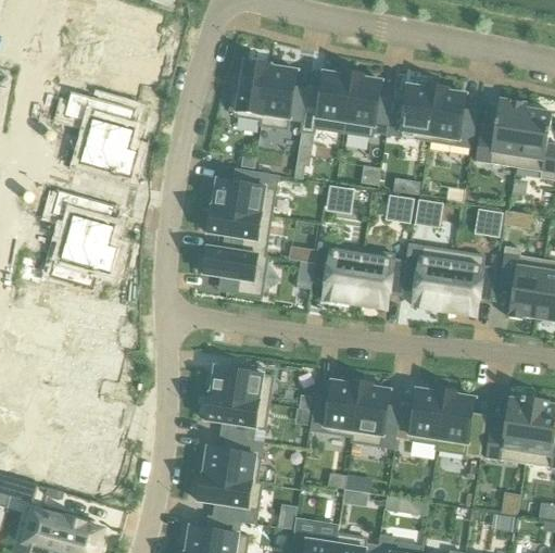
[(139,78),(152,82),(159,57),(150,54),(155,35),(150,34),(155,15),(108,0),(100,0),(93,23),(113,28),(97,85),(133,95),(137,78),(139,79),(139,78)]
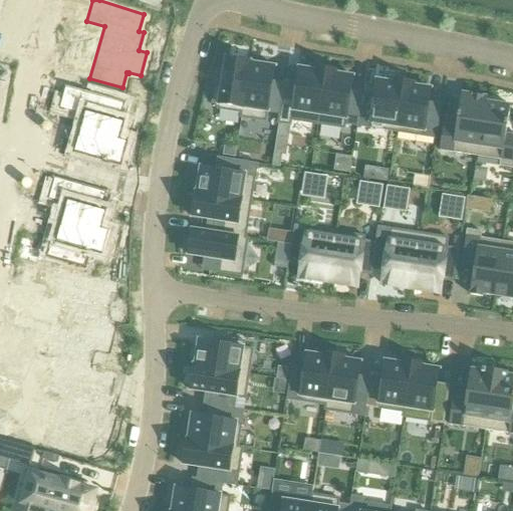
[(213,84),(211,101),(217,102),(216,107),(240,110),(241,110),(249,60),(250,60),(224,56),(220,84),(213,84)]
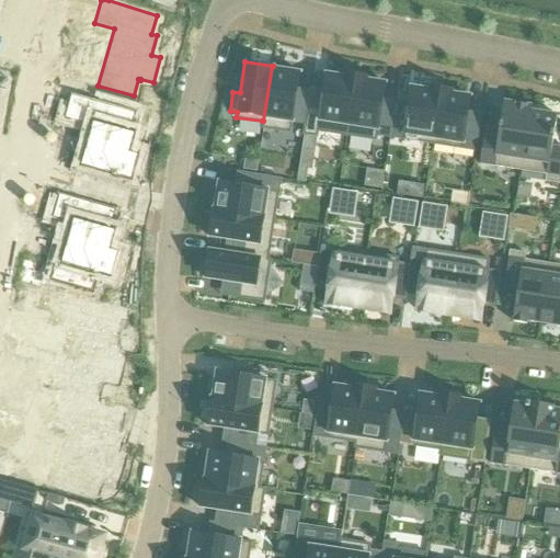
[(262,121),(261,126),(289,131),(290,121),(304,122),(308,97),(295,94),(296,87),(298,70),(273,66),(272,66),(263,121),(262,121)]
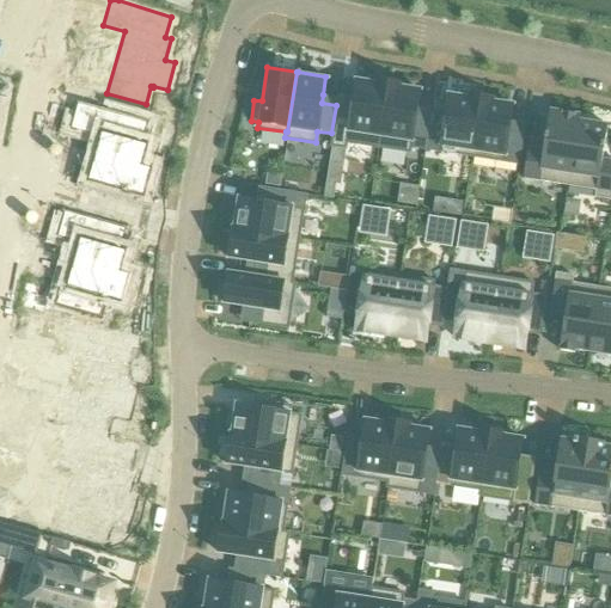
[(331,133),(330,145),(344,147),(346,141),(377,146),(388,80),(367,77),(366,80),(355,78),(353,94),(350,106),(336,104),(336,105),(331,133)]
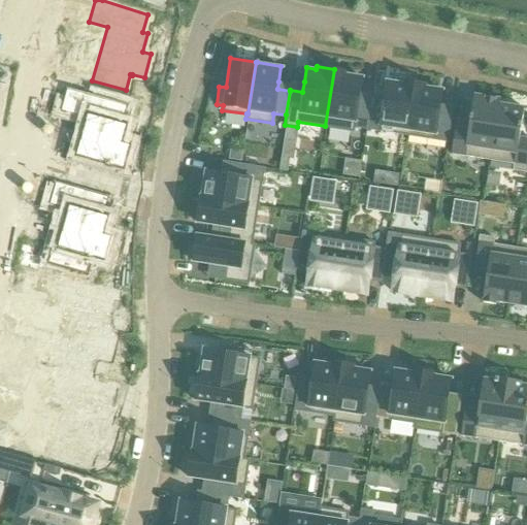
[(57,76),(56,78),(72,83),(74,73),(59,69),(57,76)]
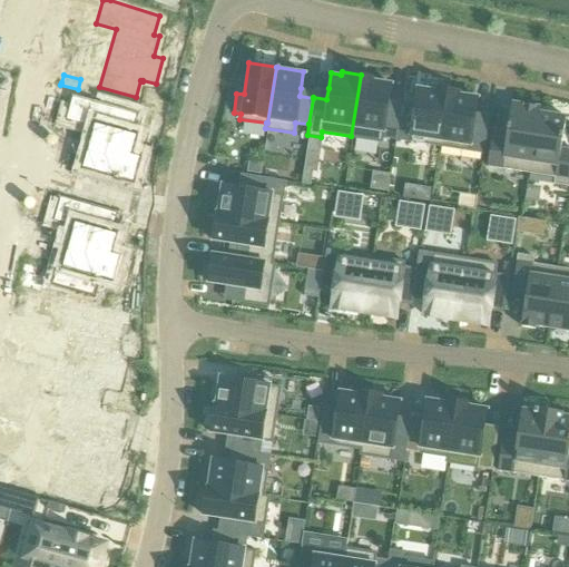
[(361,75),(351,136),(381,140),(382,136),(395,137),(400,110),(385,108),(388,98),(390,82),(380,80),(380,78),(361,75)]
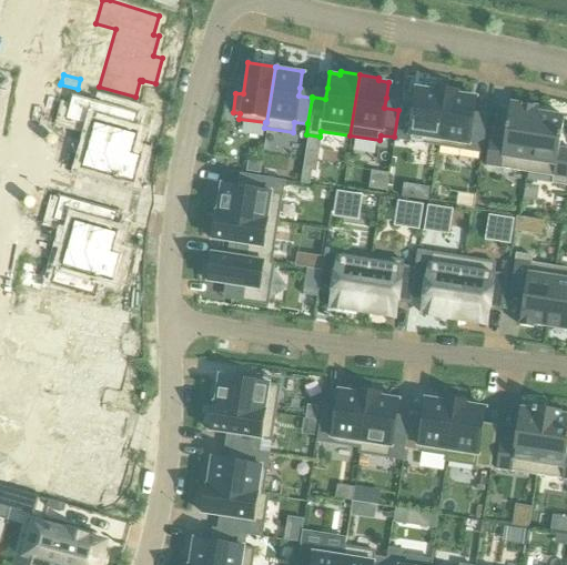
[(398,110),(394,137),(436,143),(445,88),(426,84),(426,88),(415,87),(413,101),(412,112),(398,110)]
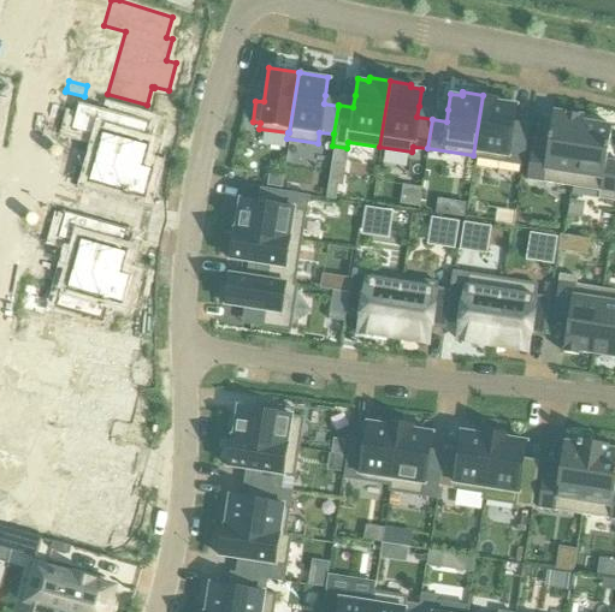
[(483,95),(473,155),(506,161),(520,162),(522,148),(525,134),(510,131),(512,120),(514,104),(503,101),(503,99),(483,95)]
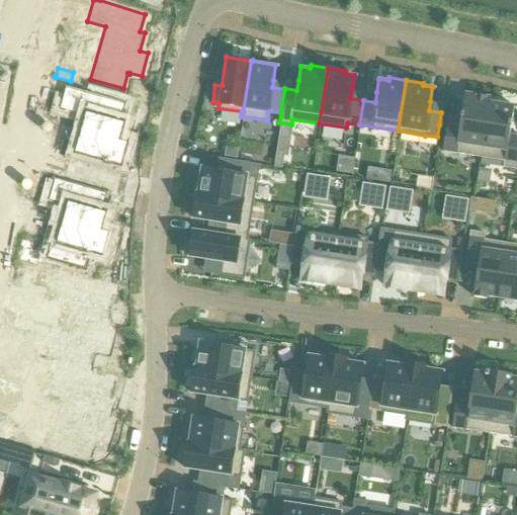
[(64,84),(58,107),(84,114),(73,151),(103,160),(103,161),(108,162),(108,161),(120,164),(126,141),(118,139),(123,120),(118,119),(123,101),(64,84)]
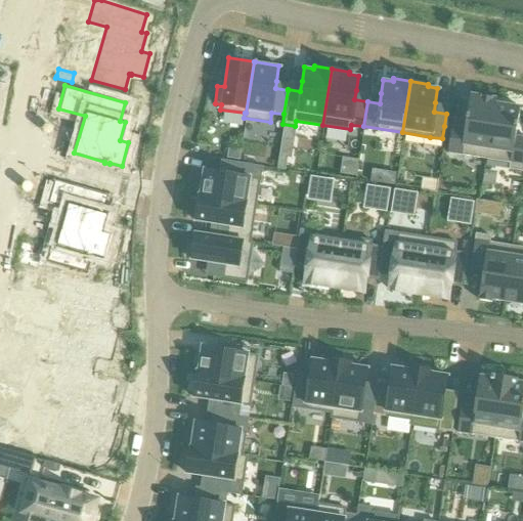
[(448,138),(446,152),(448,152),(485,158),(493,101),(494,101),(495,97),(489,96),(469,93),(464,127),(450,125),(448,138)]
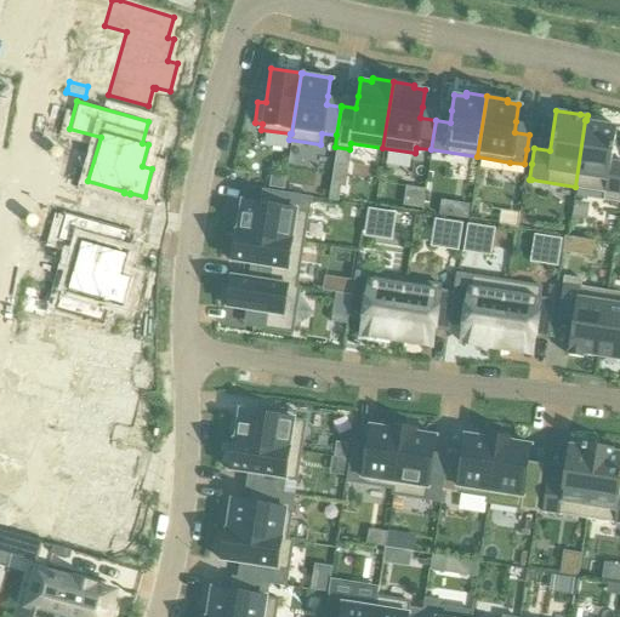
[(585,120),(575,187),(603,190),(602,199),(619,201),(619,194),(619,161),(610,160),(612,149),(615,125),(609,124),(609,120),(591,118),(590,121),(586,120),(585,120)]
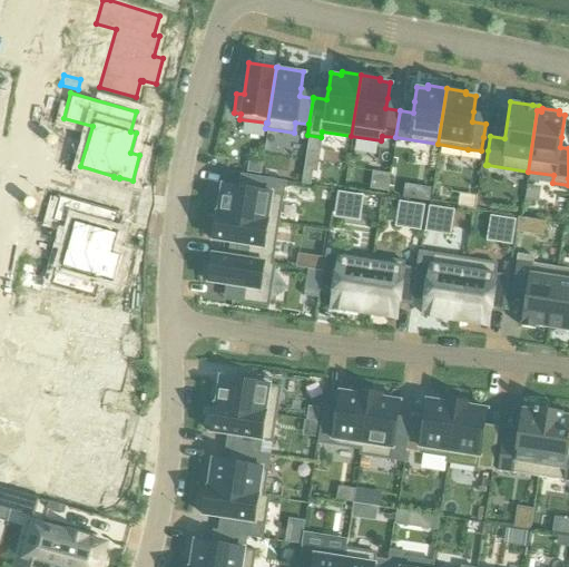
[(248,159),(246,170),(260,173),(261,162),(248,159)]
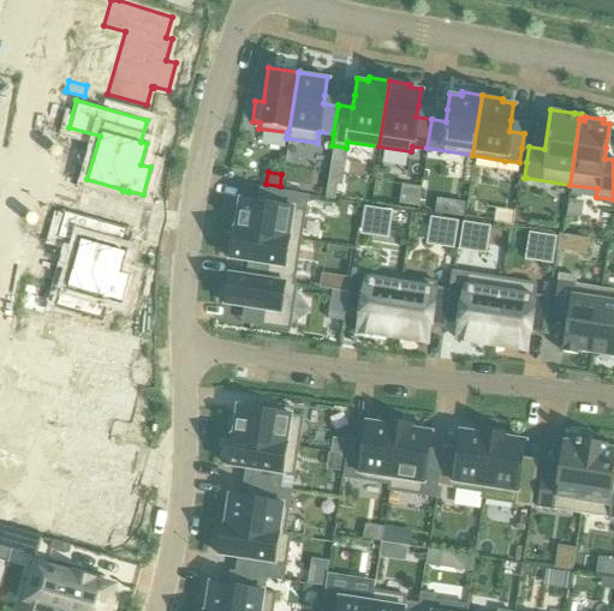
[(233,227),(233,228),(299,238),(307,193),(267,187),(264,203),(238,198),(233,227)]
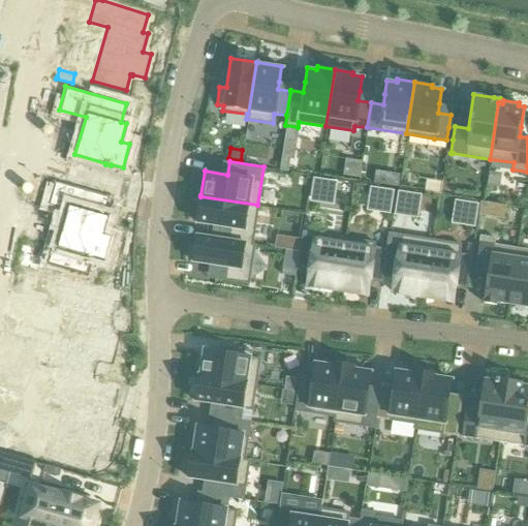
[(79,207),(63,260),(101,272),(105,256),(109,256),(109,255),(121,258),(127,235),(119,233),(124,214),(119,213),(124,194),(70,180),(64,203),(79,207)]
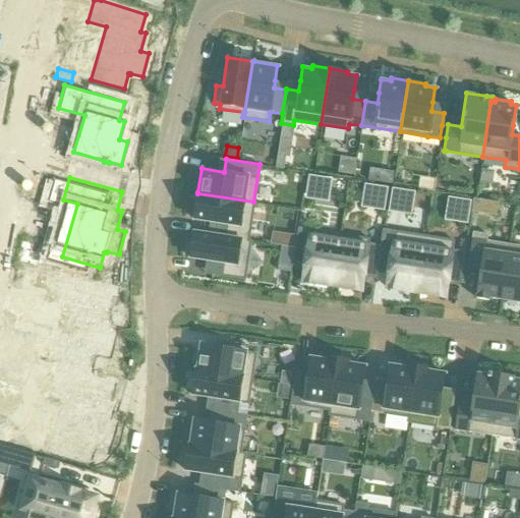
[(196,202),(193,218),(209,221),(217,222),(215,234),(247,239),(253,202),(197,193),(197,192),(196,202)]
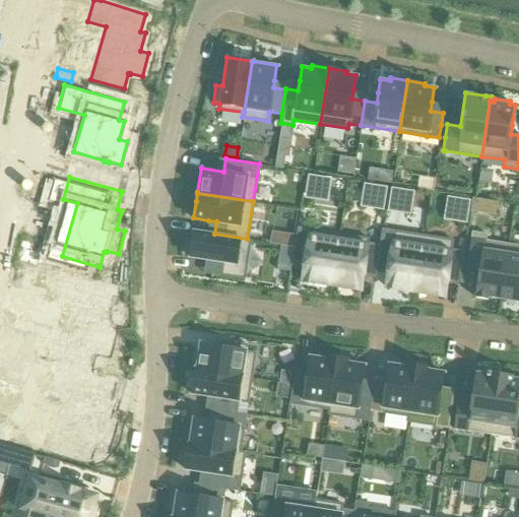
[(297,227),(293,254),(305,256),(302,279),(330,283),(338,233),(297,227)]
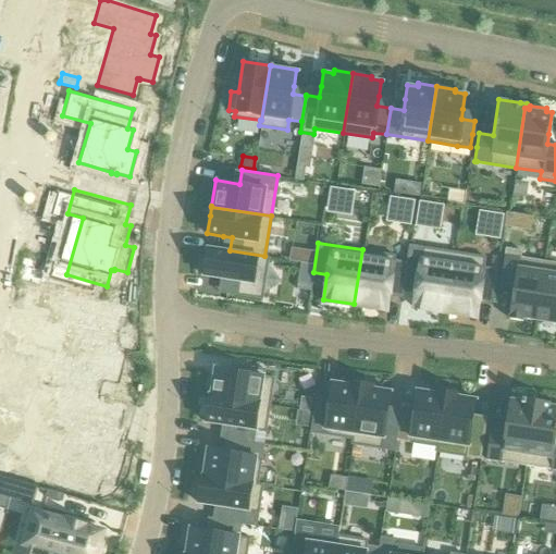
[(406,261),(404,280),(417,282),(412,306),(444,311),(453,251),(408,244),(406,261)]
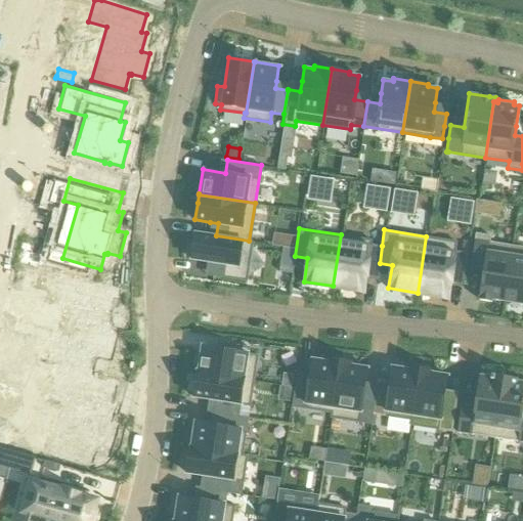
[(475,231),(470,264),(483,266),(478,298),(490,300),(490,298),(503,300),(511,244),(488,241),(489,234),(475,231)]
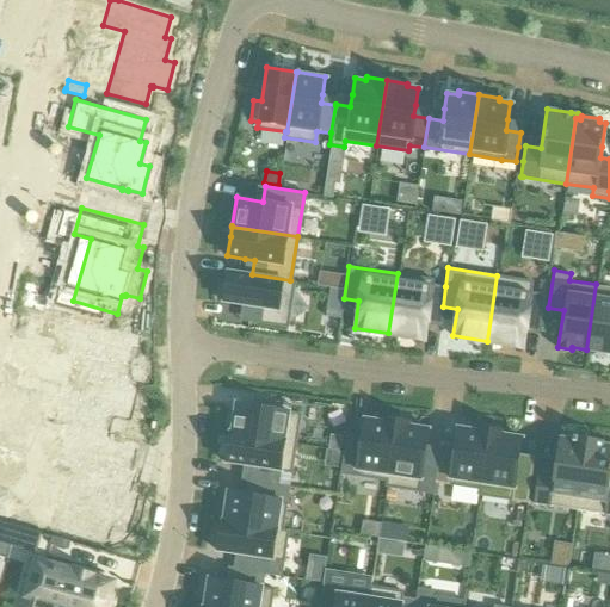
[(228,271),(223,301),(250,305),(247,320),(287,326),(294,280),(290,280),(252,274),(242,273),(228,271)]
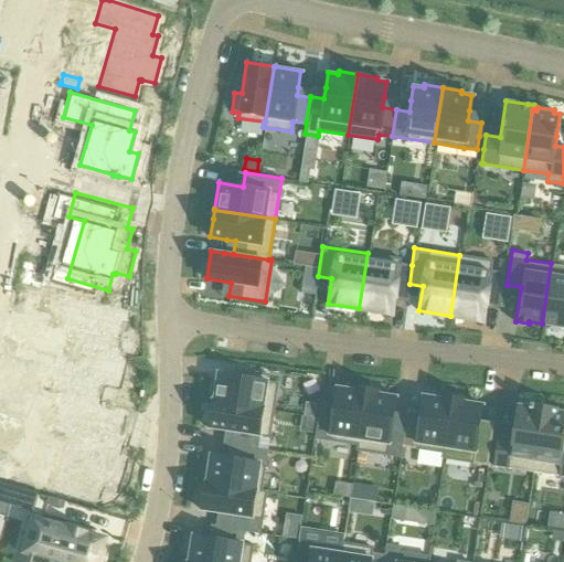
[(368,253),(359,308),(391,314),(394,288),(408,290),(410,284),(412,265),(398,263),(400,257),(368,253)]
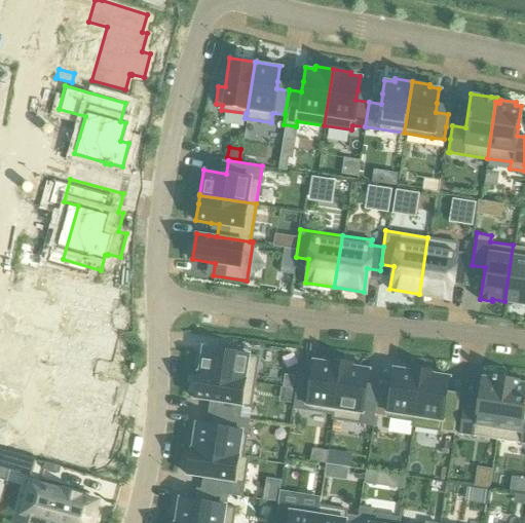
[(427,237),(419,294),(448,298),(452,275),(464,277),(469,253),(455,251),(457,241),(427,237)]
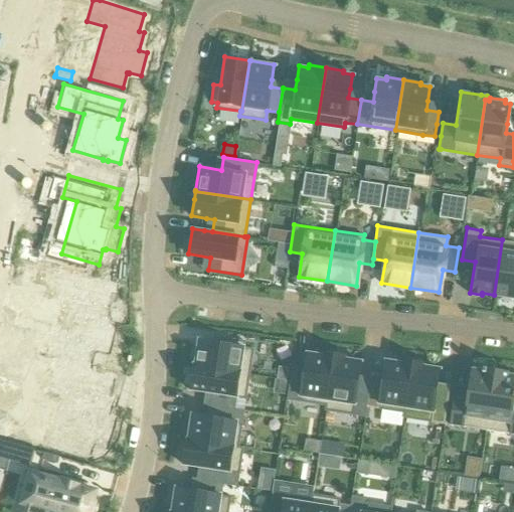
[(513,241),(502,239),(494,295),(499,296),(499,298),(511,300),(511,298),(513,298),(513,241)]
